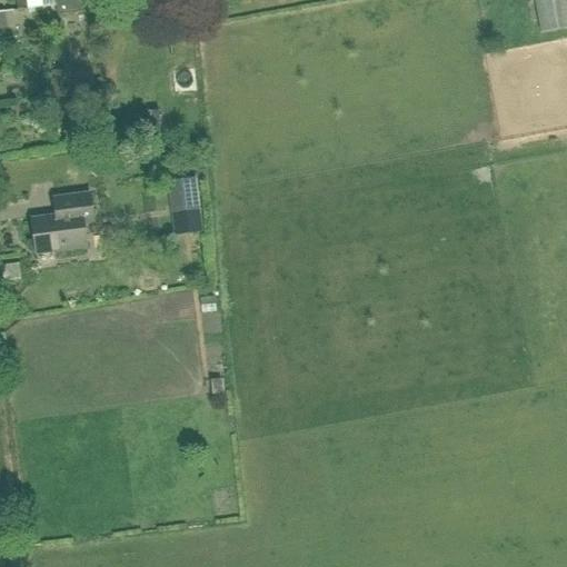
[(18,0),(20,9),(30,8),(28,0),(18,0)]
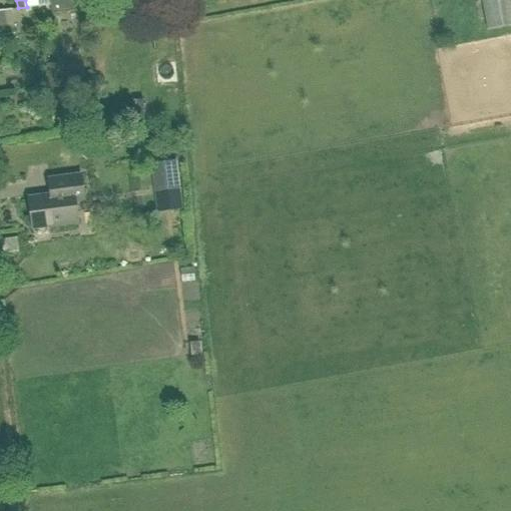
[(51,0),(54,13),(81,9),(79,0),(51,0)]
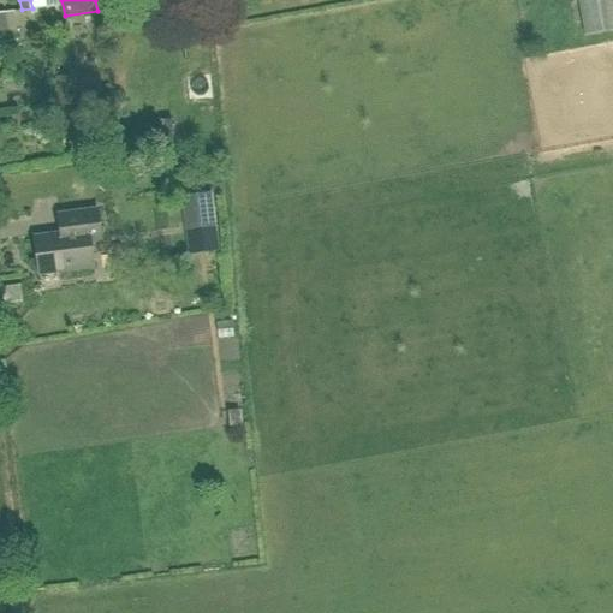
[(578,0),(585,34),(612,28),(612,0),(578,0)]
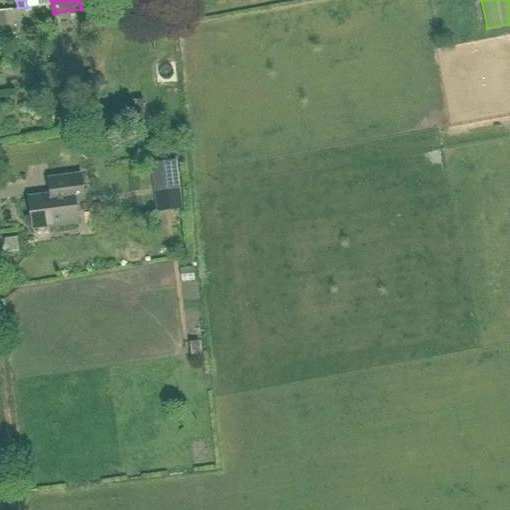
[(0,34),(11,34),(8,10),(0,10),(0,34)]
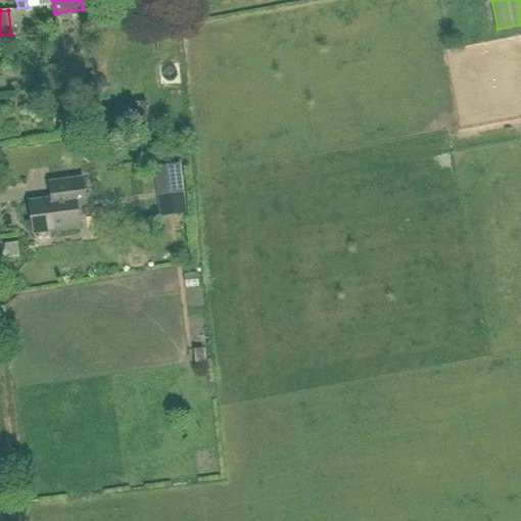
[(185,190),(181,161),(155,166),(159,194),(185,190)]
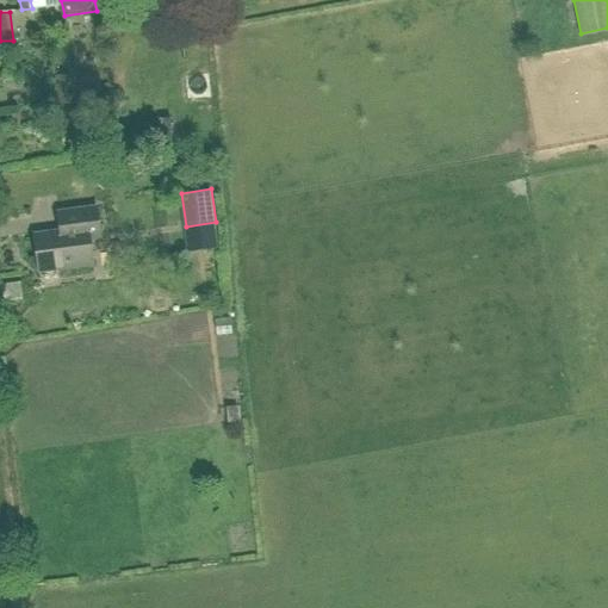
[(103,236),(99,206),(60,211),(63,230),(36,234),(42,271),(95,264),(92,237),(103,236)]
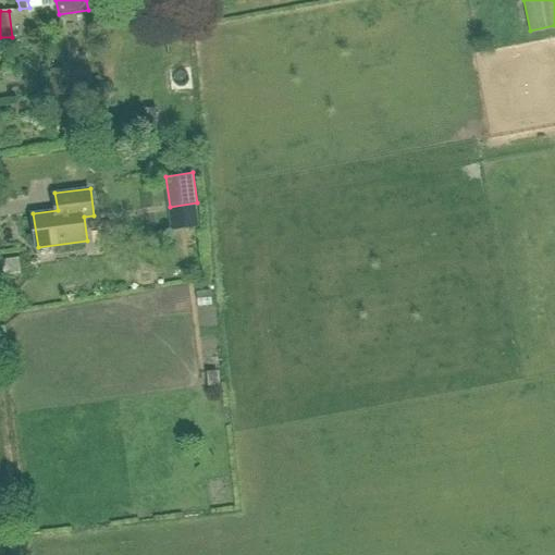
[(21,270),(19,256),(0,258),(2,272),(21,270)]
